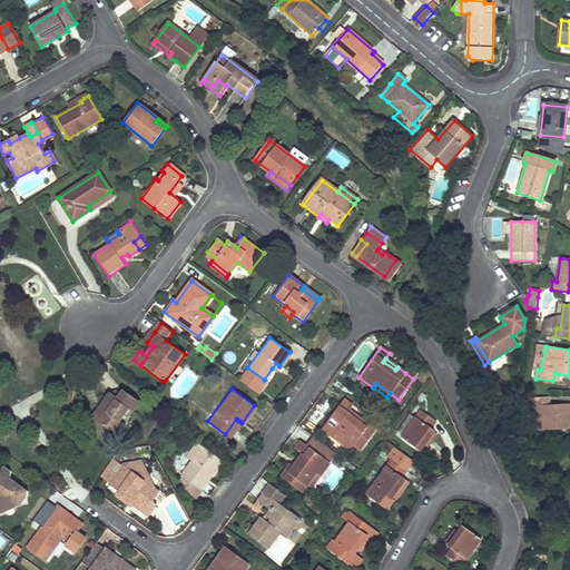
[(133,411),(139,402),(123,390),(109,393),(102,403),(106,406),(96,420),(116,434),(124,423),(119,420),(128,408),(133,411)]
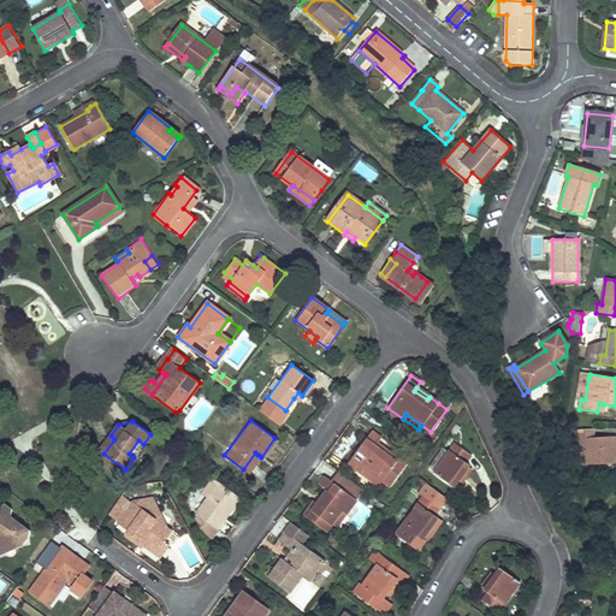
[(593,430),(575,431),(576,442),(581,440),(582,466),(615,463),(615,437),(594,438),(593,430)]
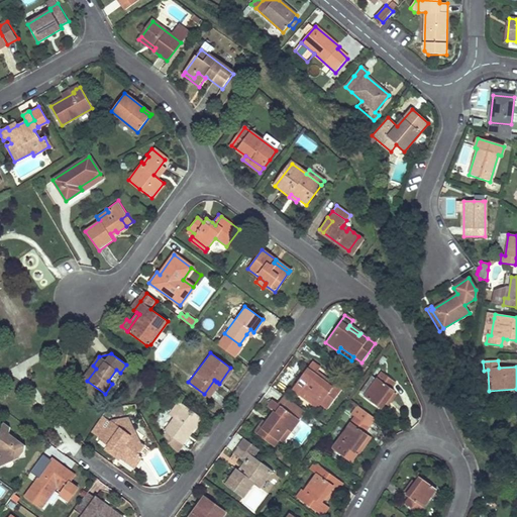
[(340,391),(333,386),(326,381),(325,383),(314,375),(315,373),(318,368),(311,363),(292,391),(304,399),(306,396),(319,405),(327,410),(340,391)]
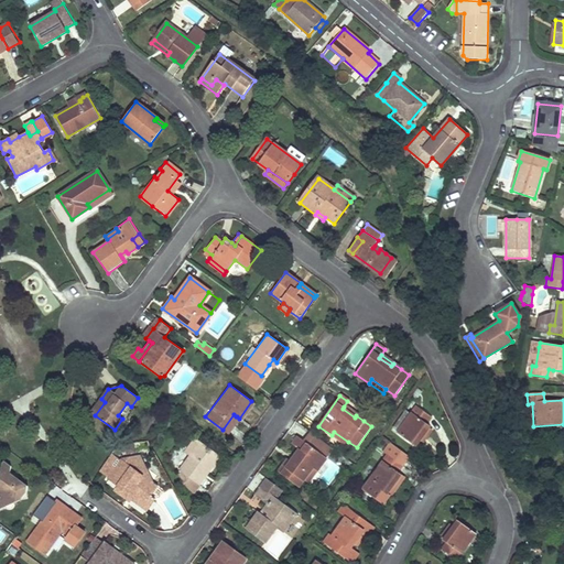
[(90,413),(95,415),(105,402),(101,399),(90,413)]
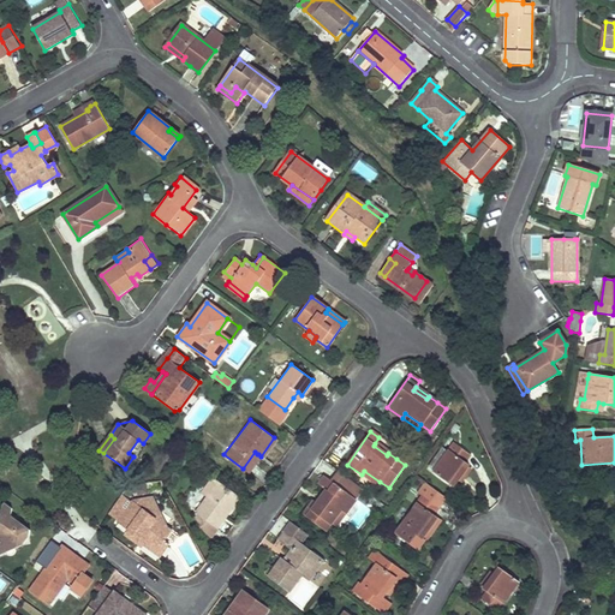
[(470,463),(467,460),(466,459),(471,452),(455,441),(435,470),(454,484),(459,477),(465,470),(467,466),(470,463)]
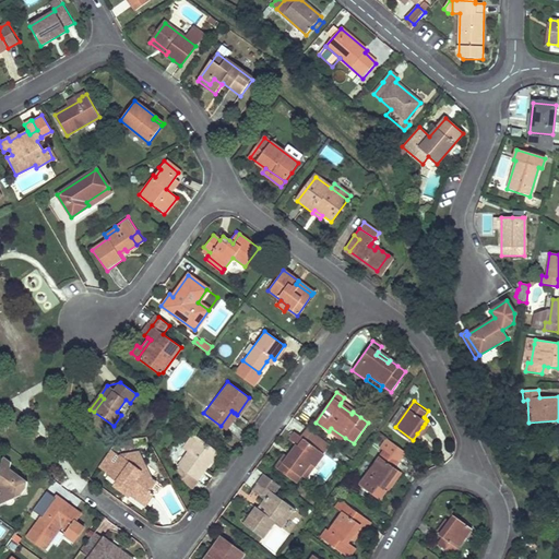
[(352,414),(353,412),(341,403),(340,405),(352,414)]
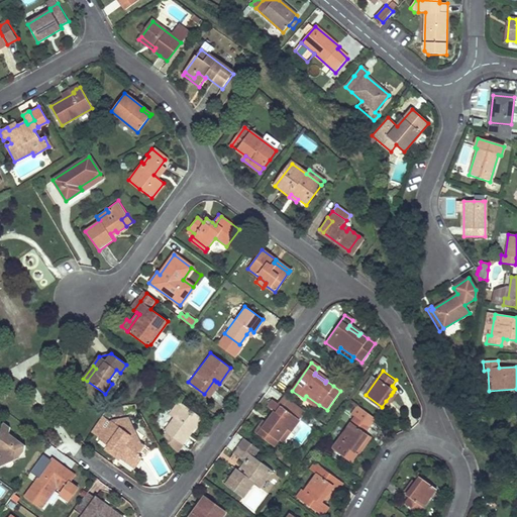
[(214,380),(204,394),(207,396),(217,382),(216,382),(214,380)]
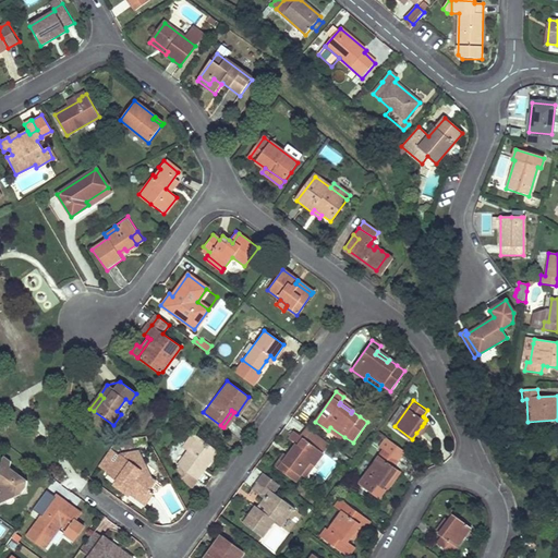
[(420,435),(427,425),(424,423),(422,426),(416,433),(420,435)]
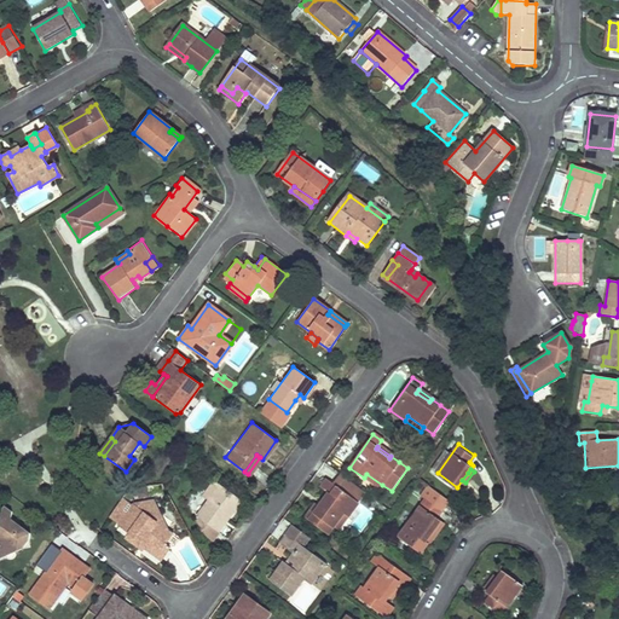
[(364,478),(381,489),(382,485),(366,474),(364,478)]
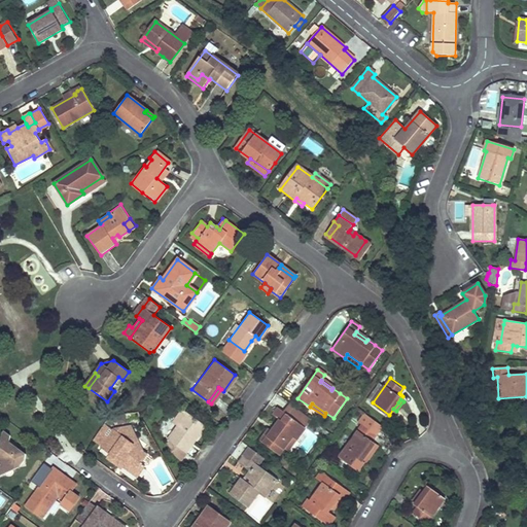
[(293,407),(286,416),(295,423),(303,414),(293,407)]
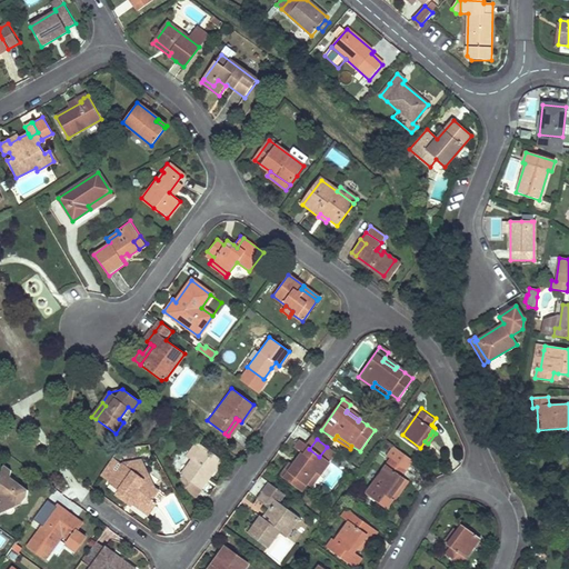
[(300,492),(305,485),(313,473),(318,477),(328,463),(319,457),(309,449),(298,441),(292,449),(299,453),(290,466),(288,463),(279,477),(289,483),(300,492)]
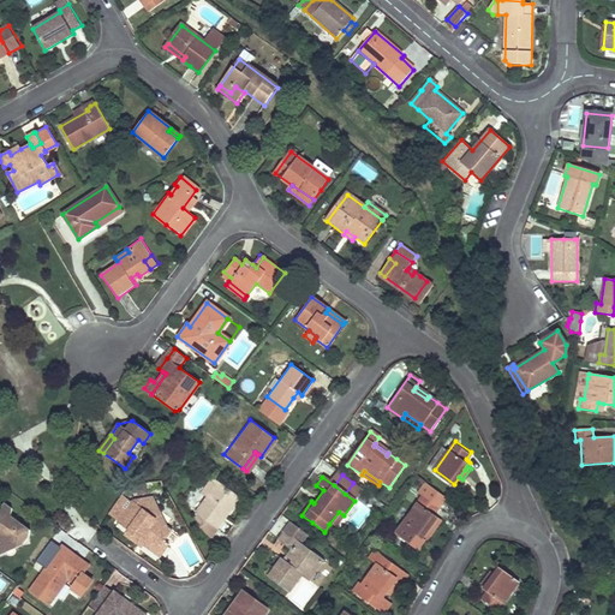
[(216,526),(227,511),(239,495),(218,481),(196,512),(216,526)]
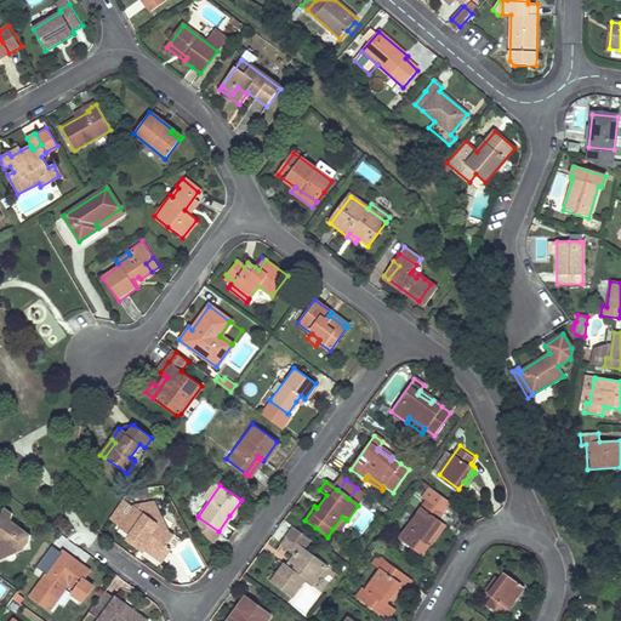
[(326,495),(324,494),(314,506),(317,508),(326,495)]
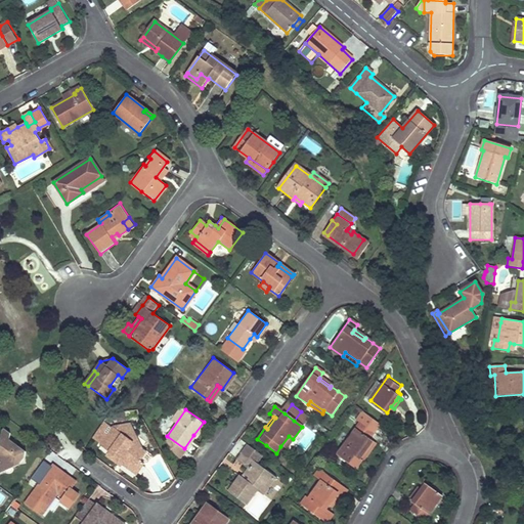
[(362,456),(368,448),(375,439),(370,437),(375,431),(362,422),(339,454),(357,467),(363,457),(362,456)]
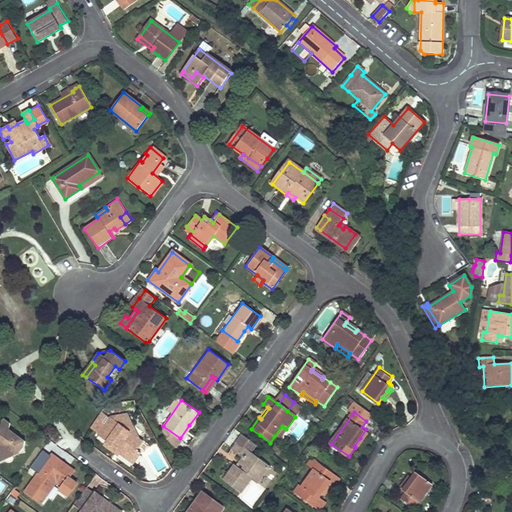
[(132,463),(136,458),(140,452),(136,449),(141,442),(108,417),(96,433),(105,440),(120,451),(118,453),(132,463)]
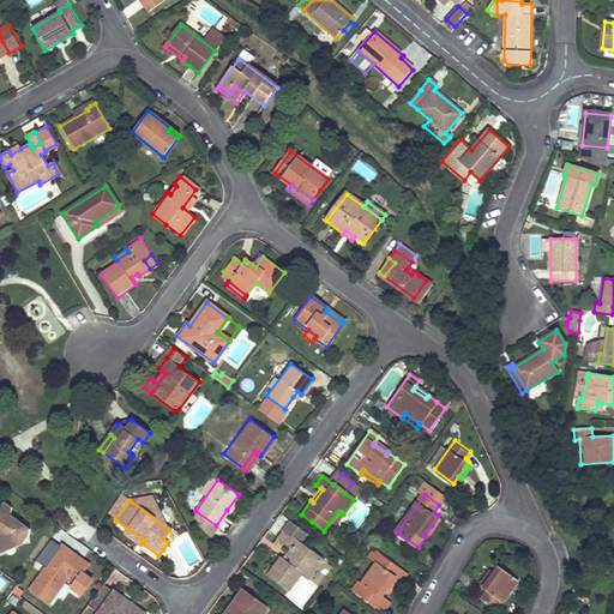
[(0,507),(0,553),(23,543),(29,535),(29,529),(11,515),(11,507),(4,503),(0,504),(0,507)]
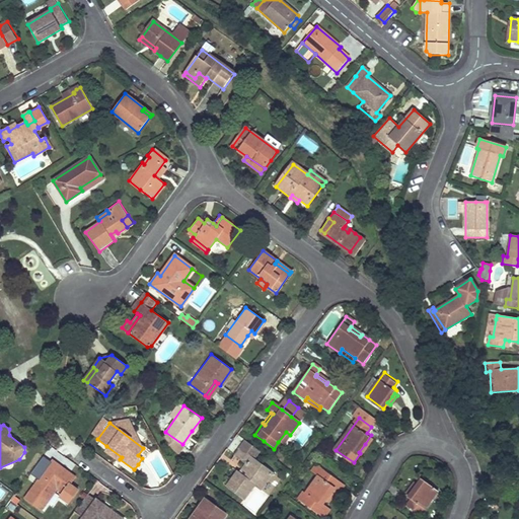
[(278,442),(282,445),(290,435),(286,432),(278,442)]
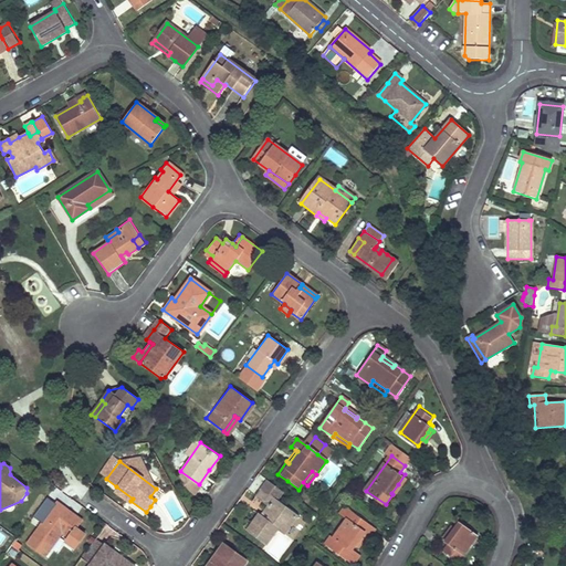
[(396,495),(408,477),(405,474),(398,484),(391,493),(396,495)]
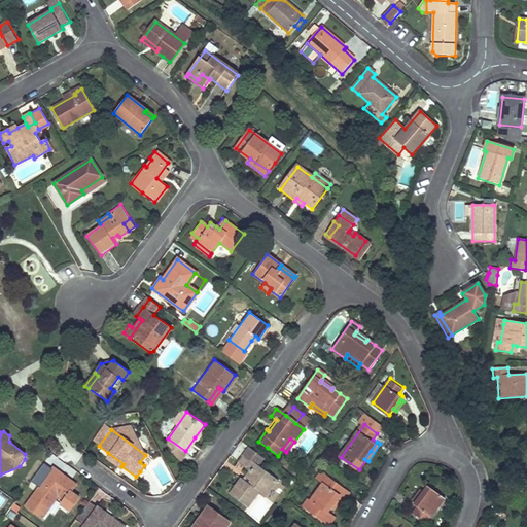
[(108,453),(107,455),(121,466),(124,464),(108,453)]
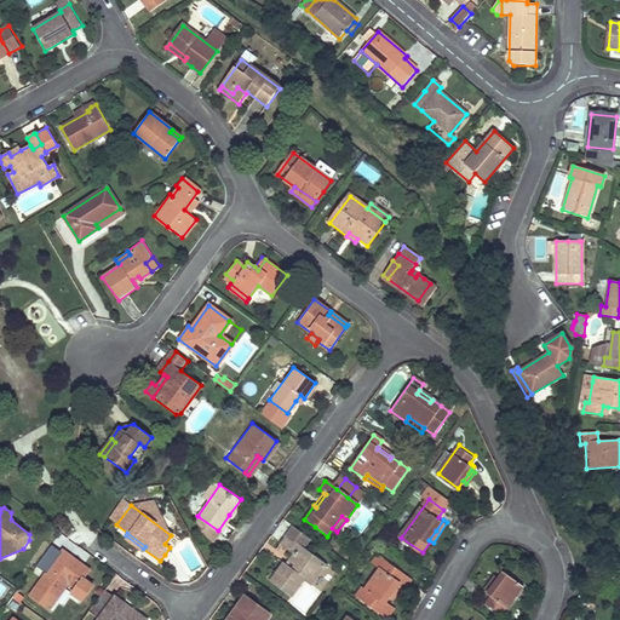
[(304,578),(308,580),(311,583),(325,563),(313,555),(309,560),(302,554),(304,550),(285,535),(279,544),(292,554),(285,564),(282,562),(271,579),(293,593),(304,578)]
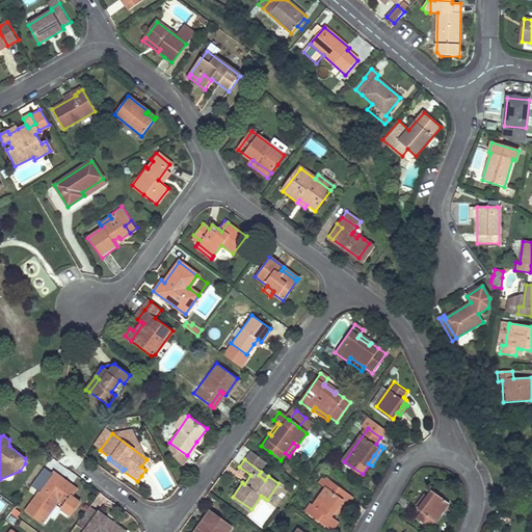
[(62,481),(63,479),(52,472),(51,473),(62,481)]
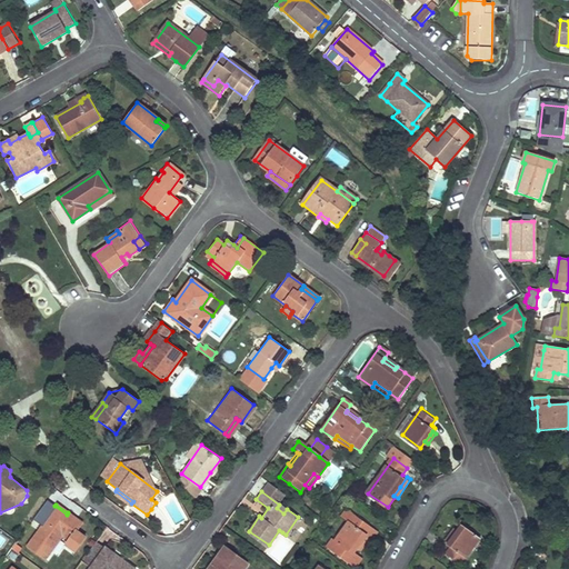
[(283,513),(287,509),(279,505),(277,508),(283,513)]
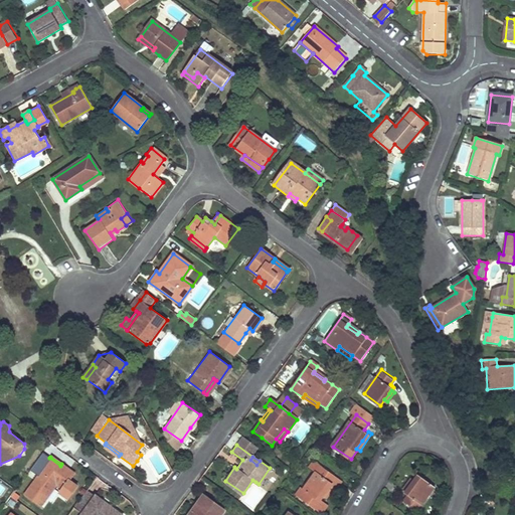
[(61,490),(67,481),(73,473),(61,464),(60,466),(49,458),(23,494),(40,506),(55,485),(61,490)]
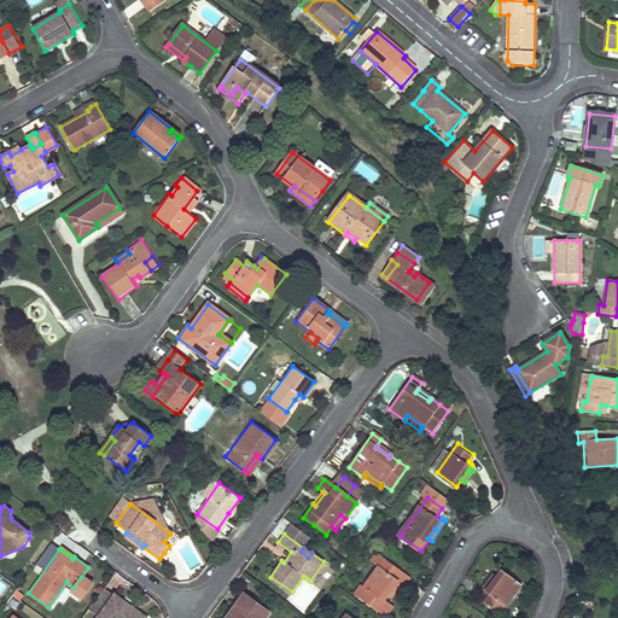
[(396,576),(401,569),(385,558),(365,586),(362,584),(356,593),(386,614),(394,605),(386,599),(390,593),(400,579),(396,576)]
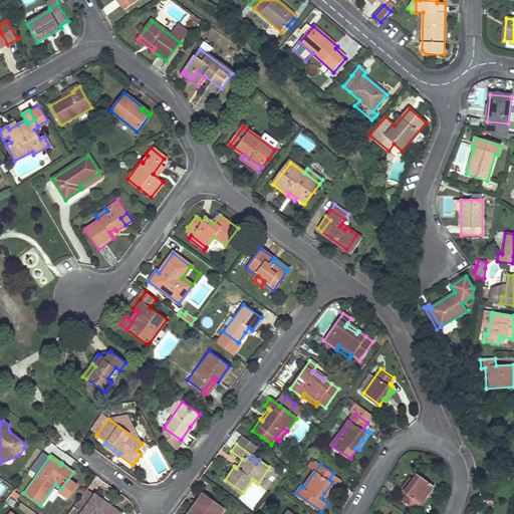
[(332,482),(324,493),(327,495),(340,478),(333,473),(329,479),(332,482)]
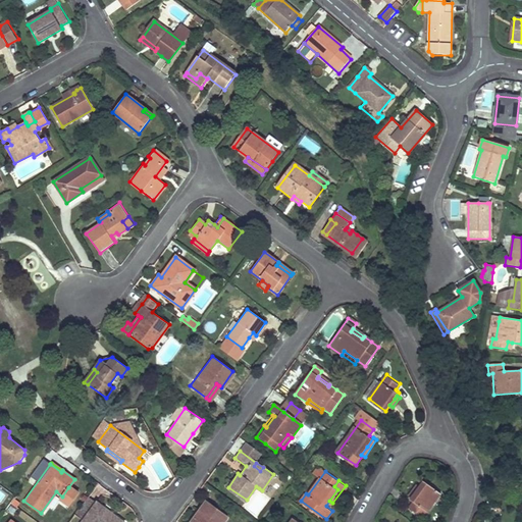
[(409,507),(416,512),(423,517),(441,491),(424,480),(412,497),(411,499),(413,501),(409,507)]
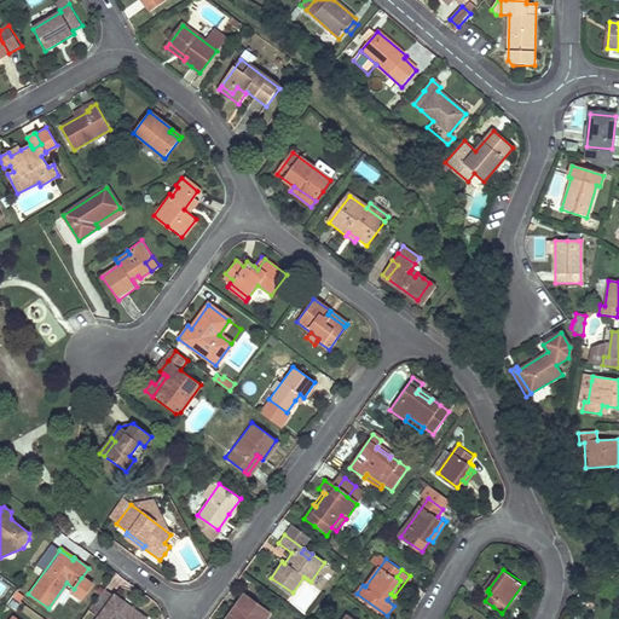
[(496,572),(485,586),(489,589),(499,574),(496,572)]
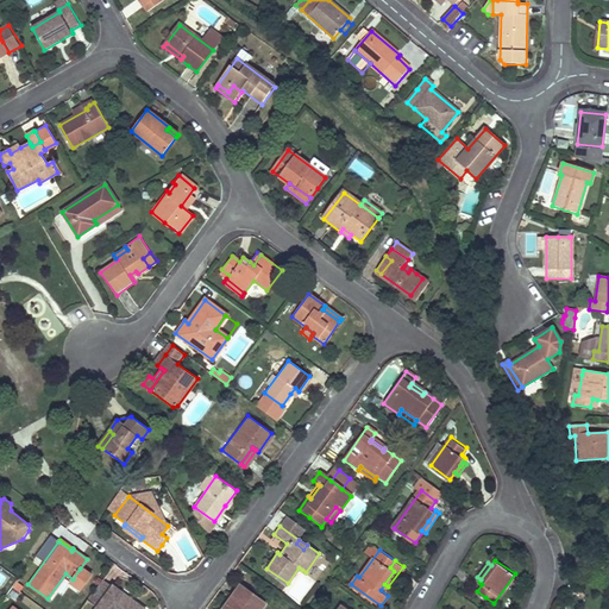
[(113,584),(104,577),(88,597),(99,604),(113,584)]
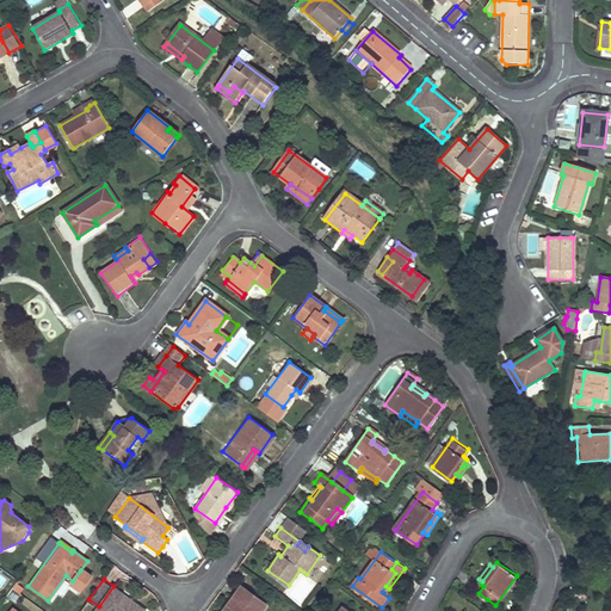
[(146,610),(147,610),(113,586),(99,606),(94,610),(146,610)]
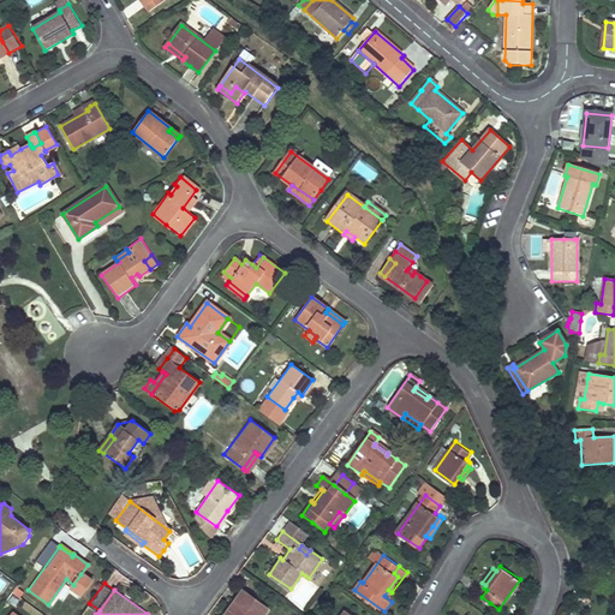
[(263,614),(268,608),(243,590),(225,614),(263,614)]
